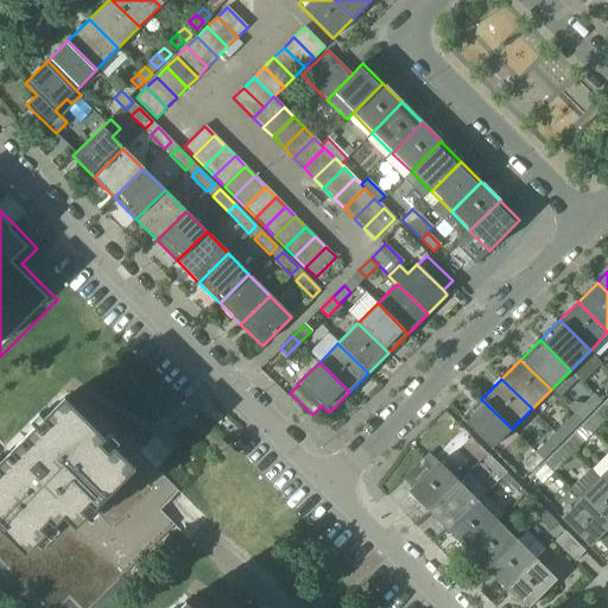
[(68,393),(5,456),(5,457),(0,451),(0,574),(33,607),(100,607),(128,581),(124,576),(173,526),(158,512),(178,492),(183,487),(159,464),(147,453),(143,448),(134,456),(132,458),(68,393)]
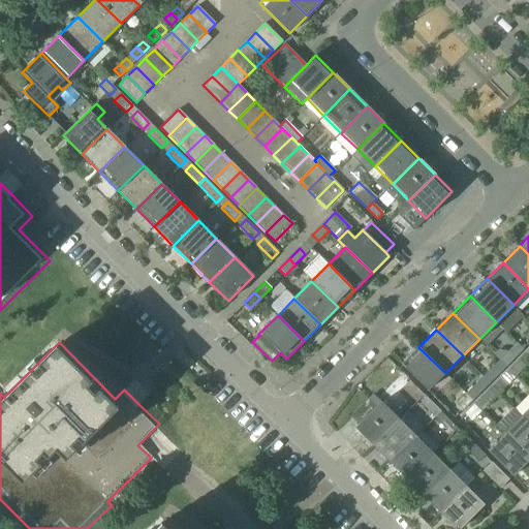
[(445,373),(418,347),(401,365),(428,391),(445,373)]
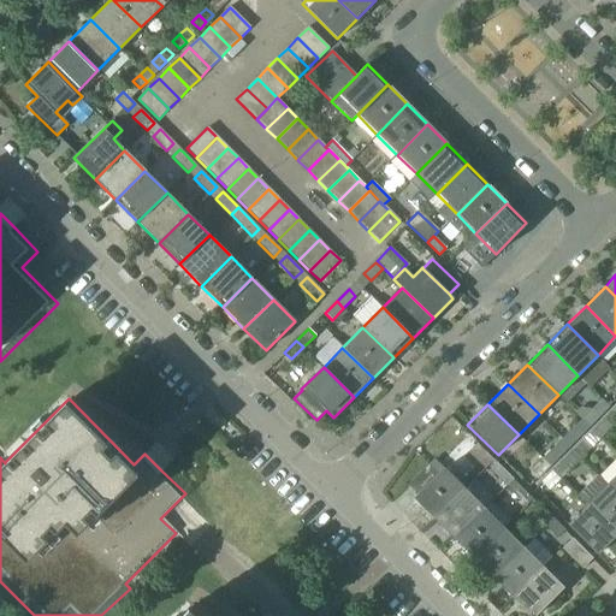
[(593,409),(581,421),(588,427),(600,415),(593,409)]
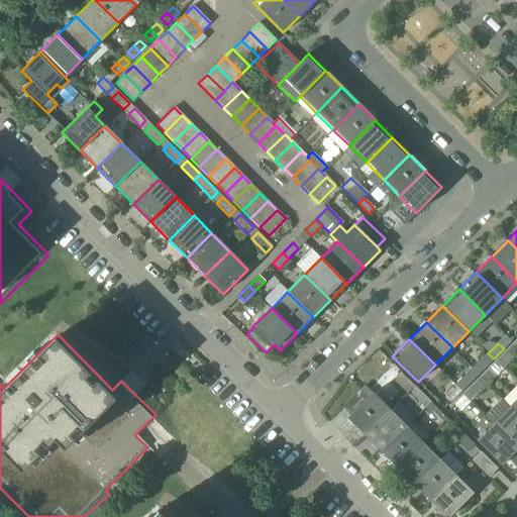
[(516,346),(515,344),(498,363),(503,369),(516,354),(516,346)]
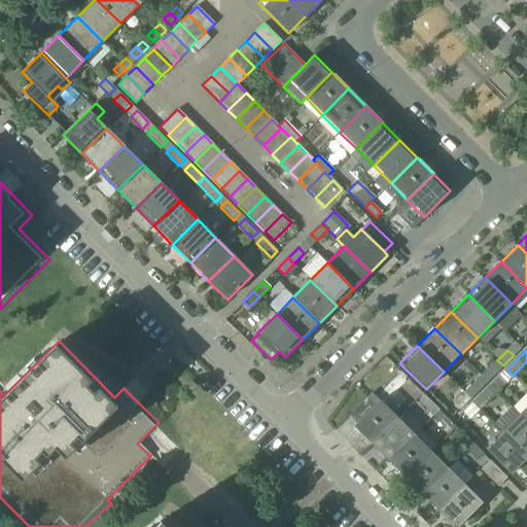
[(503,365),(497,360),(487,371),(493,376),(503,365)]
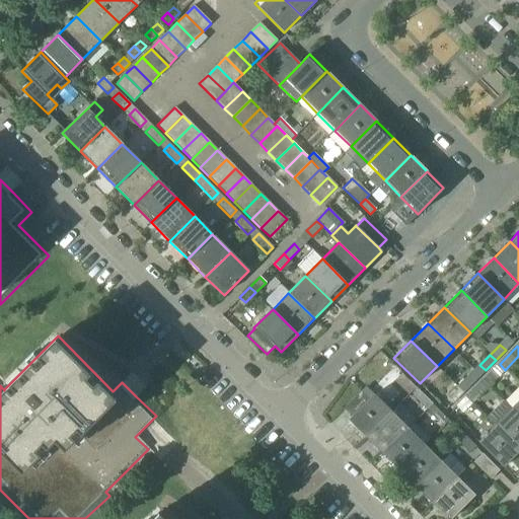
[(505,370),(500,364),(490,374),(496,379),(505,370)]
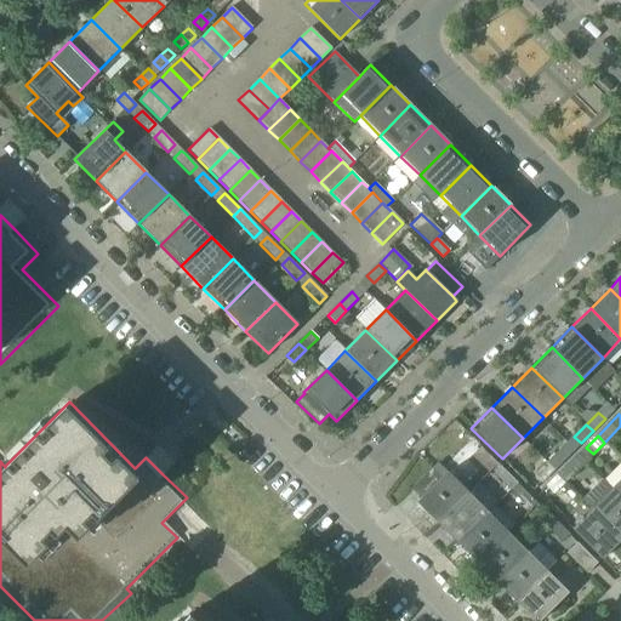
[(558,453),(546,465),(553,471),(565,459),(558,453)]
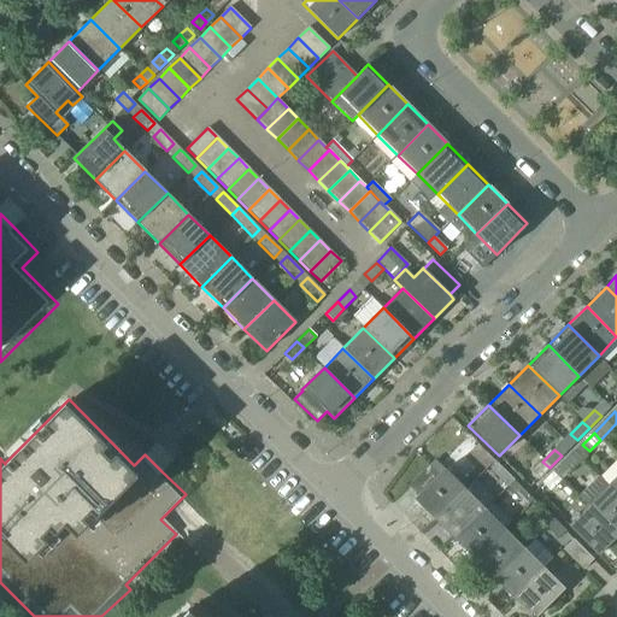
[(566,460),(554,472),(562,479),(574,466),(566,460)]
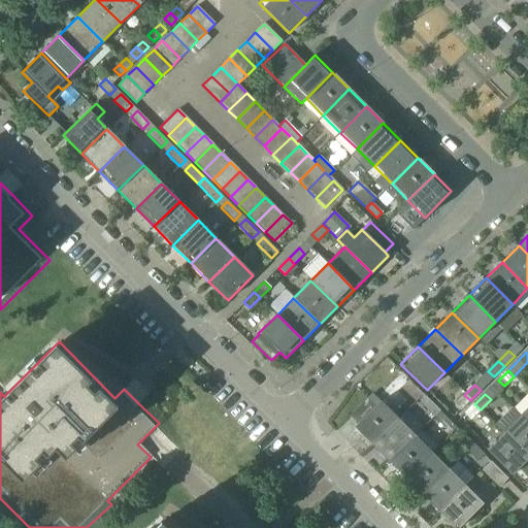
[(470,400),(464,395),(454,404),(460,410),(470,400)]
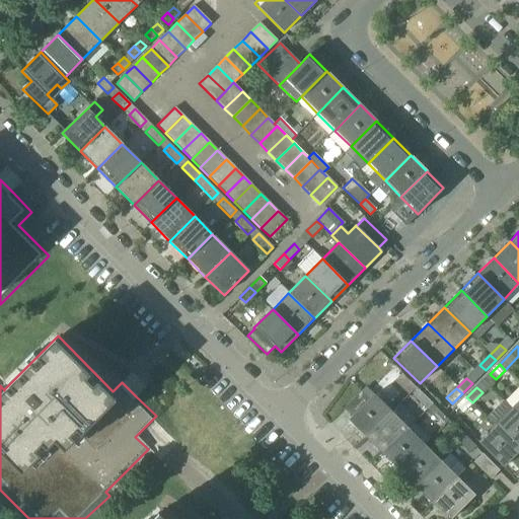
[(343,409),(351,417),(368,399),(360,391),(343,409)]
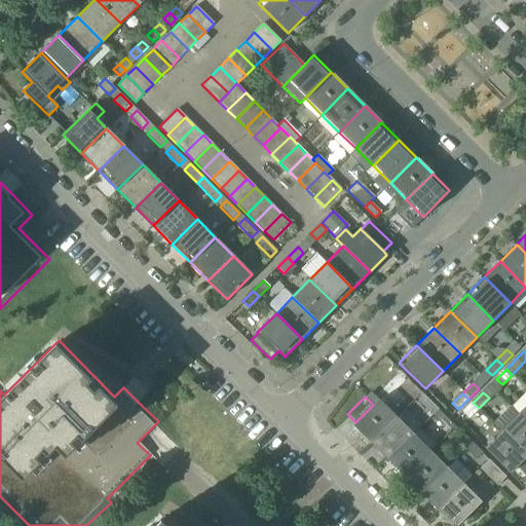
[(422,405),(433,415),(439,409),(428,399),(422,405)]
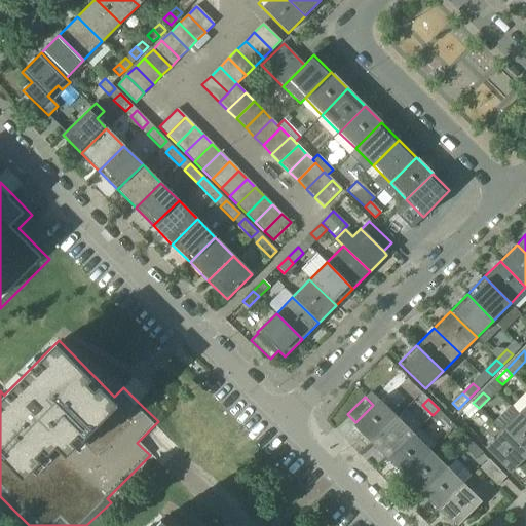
[(352,426),(371,445),(397,418),(379,400),(373,405),(355,422),(352,426)]
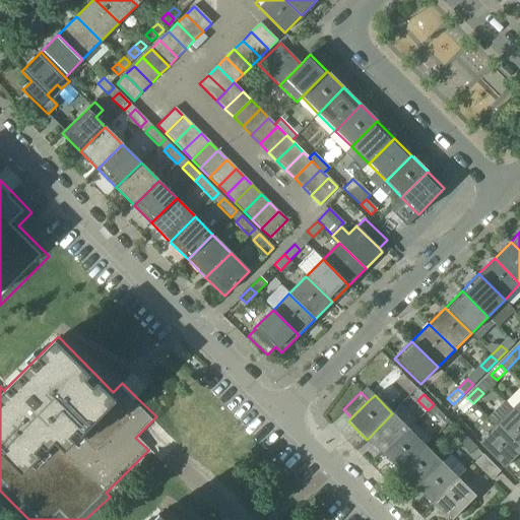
[(473,403),(467,398),(457,408),(463,413),(473,403)]
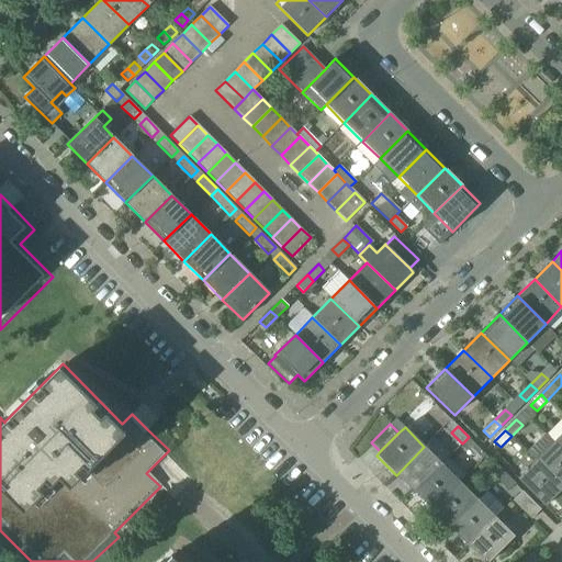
[(469,437),(462,444),(473,454),(480,448),(469,437)]
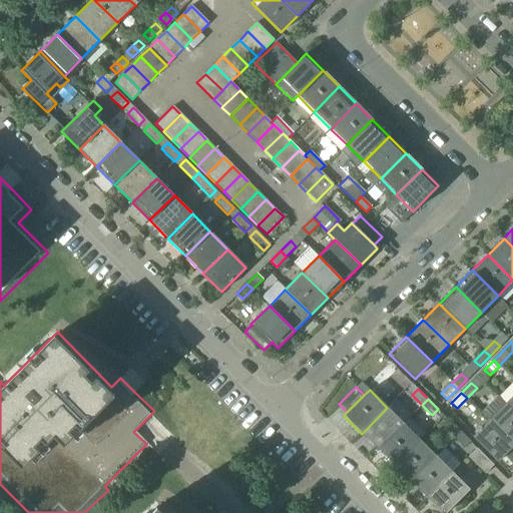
[(512,408),(506,402),(489,420),(512,443),(512,408)]
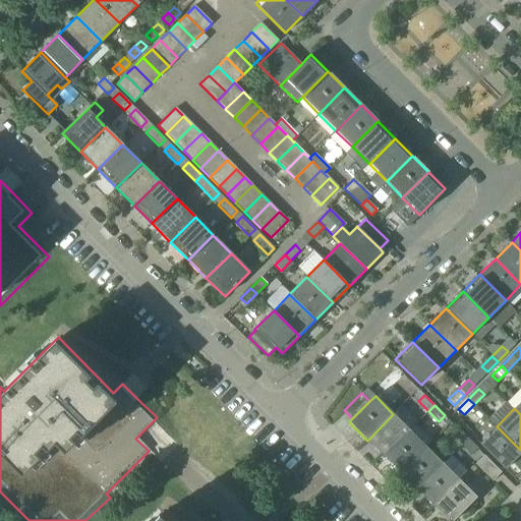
[(367,441),(384,456),(409,430),(393,414),(367,441)]
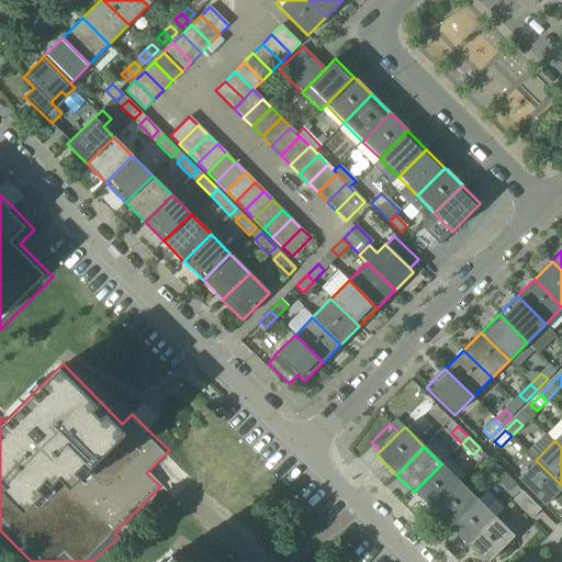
[(561,489),(561,485),(536,460),(517,479),(544,506),(561,489)]
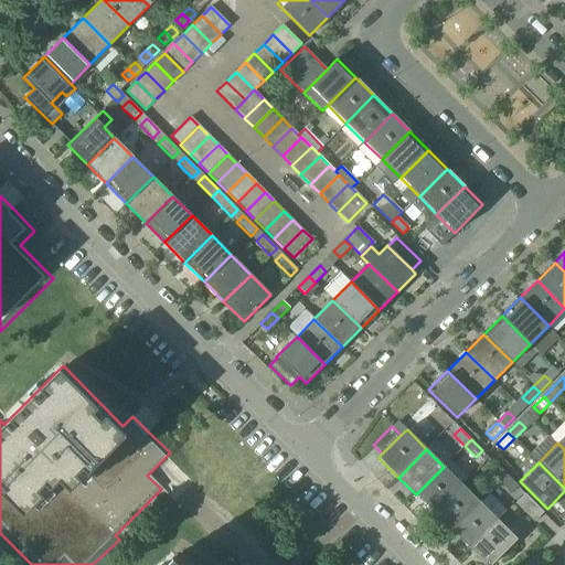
[(489,471),(500,482),(507,476),(496,465),(489,471)]
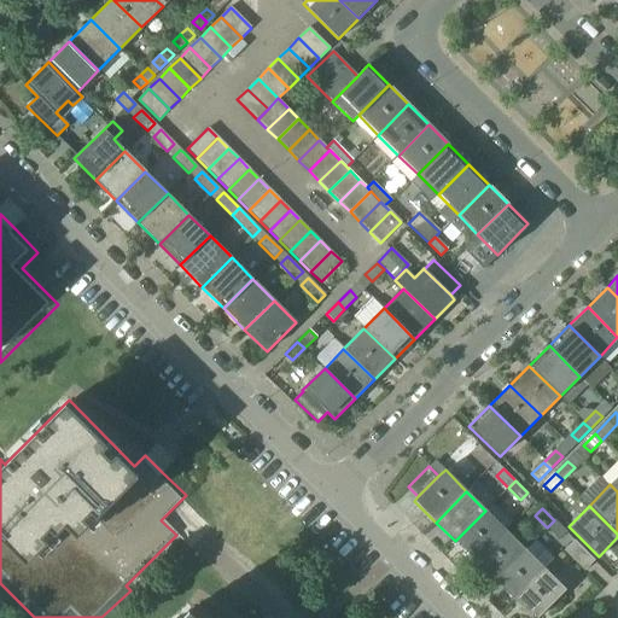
[(455,541),(474,561),(506,530),(485,511),(455,541)]
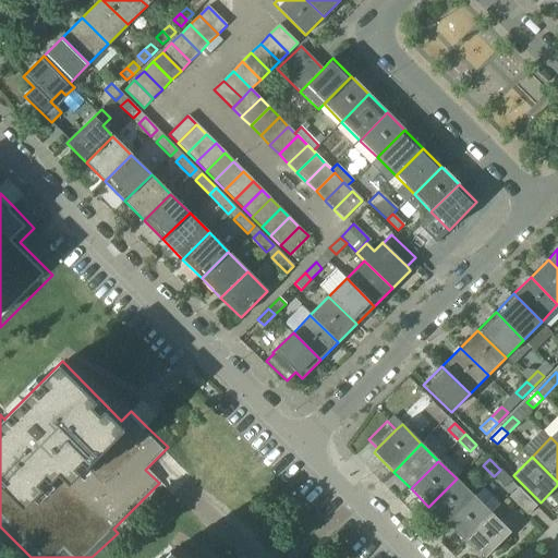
[(500,470),(494,476),(505,487),(511,481),(500,470)]
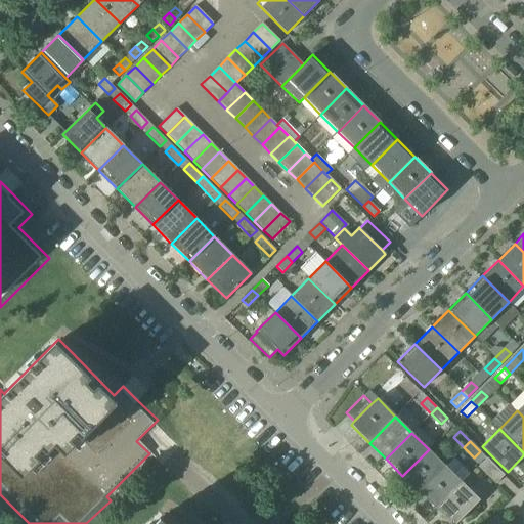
[(402,476),(420,492),(445,467),(429,449),(402,476)]
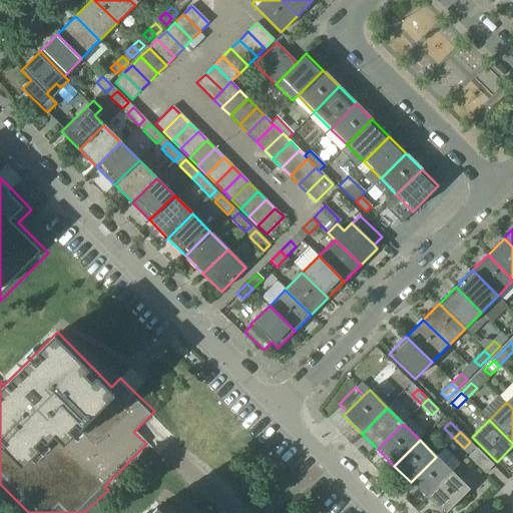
[(468,457),(485,474),(493,465),(477,449),(468,457)]
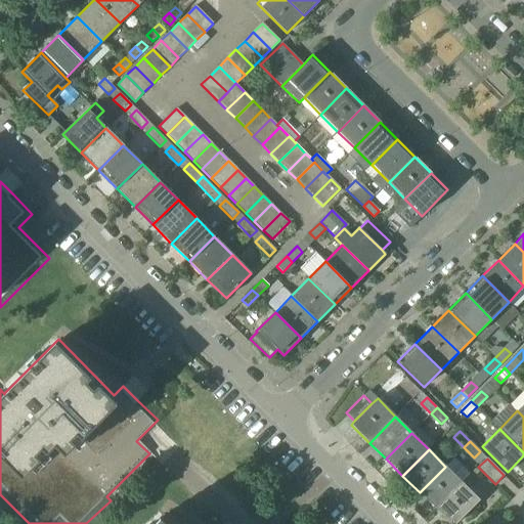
[(420,492),(436,510),(462,483),(445,467),(420,492)]
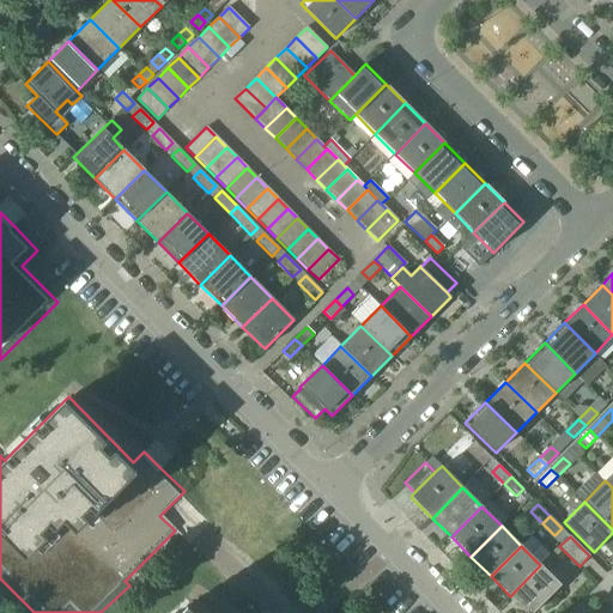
[(540,565),(510,596),(527,612),(532,612),(560,586),(540,565)]
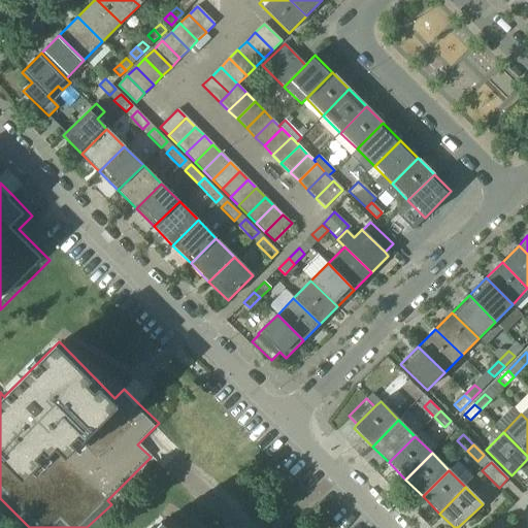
[(173,527),(164,519),(154,527),(173,527)]
